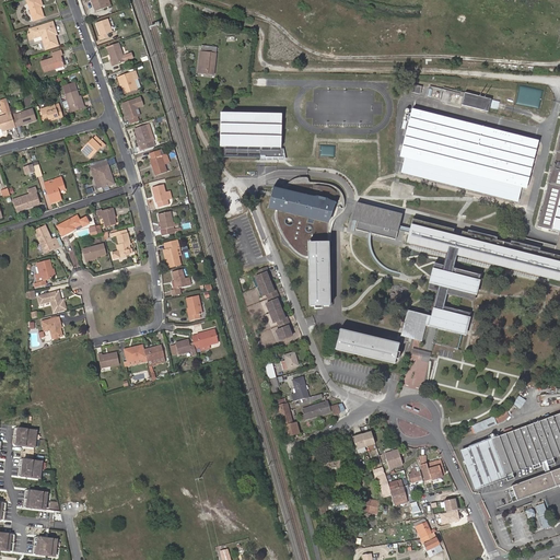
[(41,0),(26,0),(34,20),(44,16),(41,7),(43,6),(41,0)]
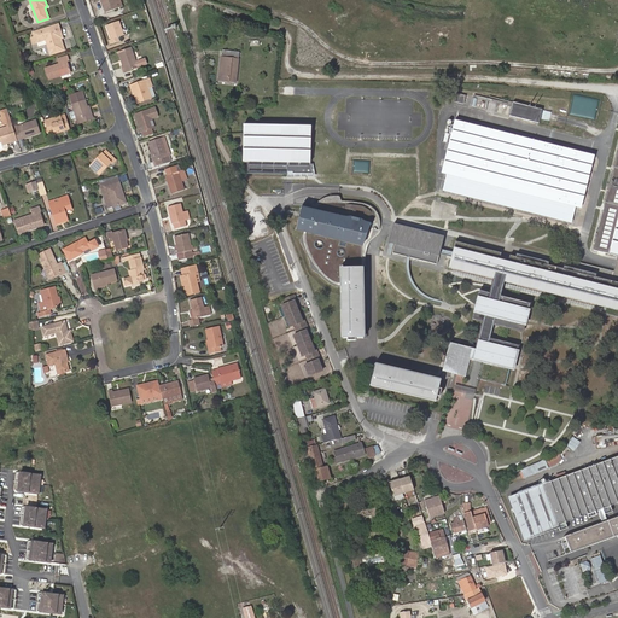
[(116,0),(101,0),(106,12),(118,7),(116,0)]
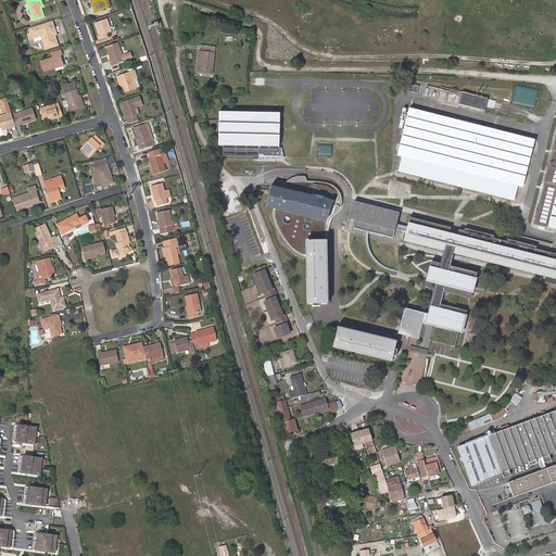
[(109,21),(97,24),(101,36),(99,36),(101,40),(109,38),(108,34),(113,32),(109,21)]
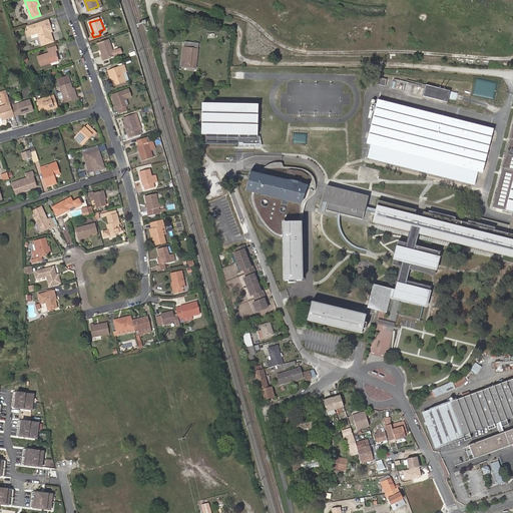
[(38,32),(39,34),(43,45),(54,41),(51,33),(52,32),(49,21),(36,25),(28,28),(29,31),(31,36),(35,35),(34,29),(41,27),(42,30),(38,32)]
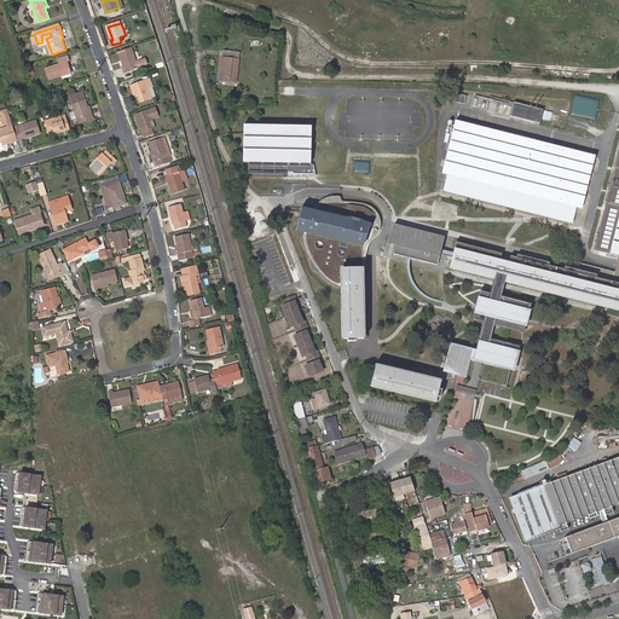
[(260,40),(250,40),(250,50),(260,50),(260,46),(262,46),(262,41),(260,41),(260,40)]
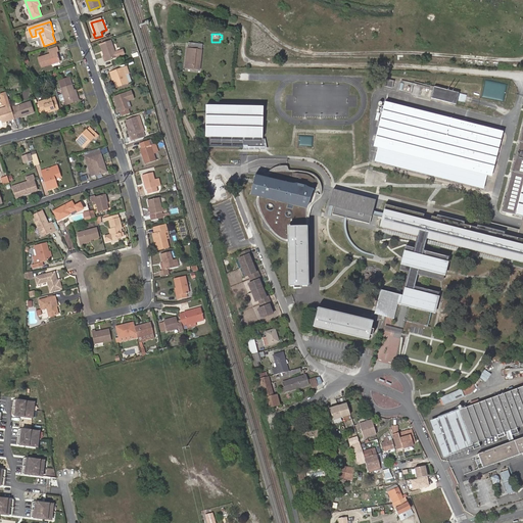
[(112,41),(102,45),(106,56),(104,57),(105,61),(117,57),(125,55),(124,51),(116,53),(112,41)]
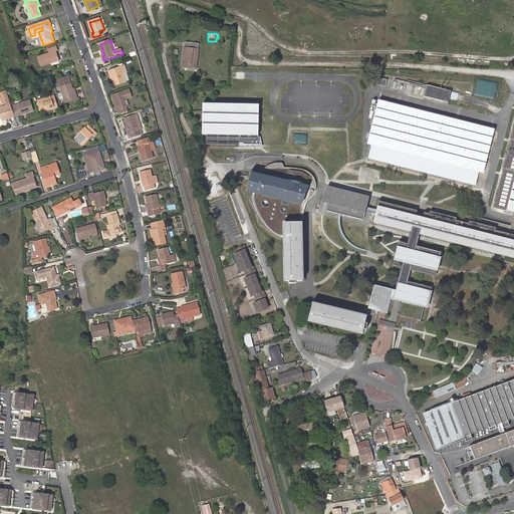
[(52,61),(59,58),(57,50),(58,50),(57,45),(49,48),(50,52),(39,56),(42,66),(52,63),(52,61)]
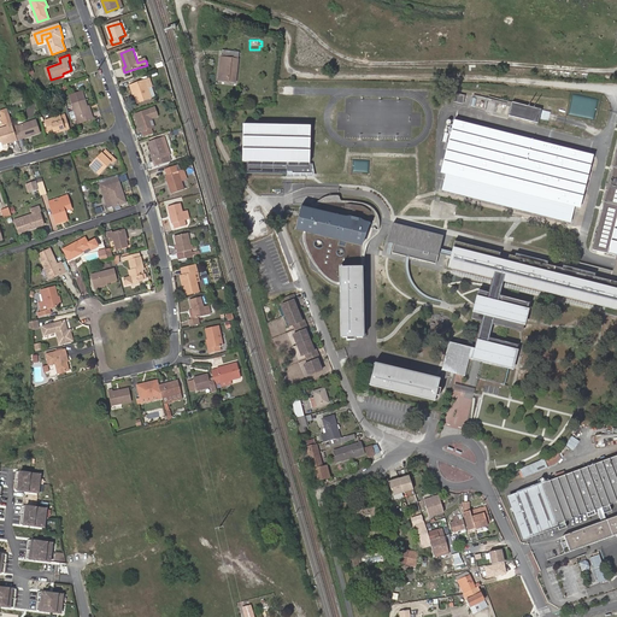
[(239,59),(222,57),(218,80),(235,82),(239,59)]
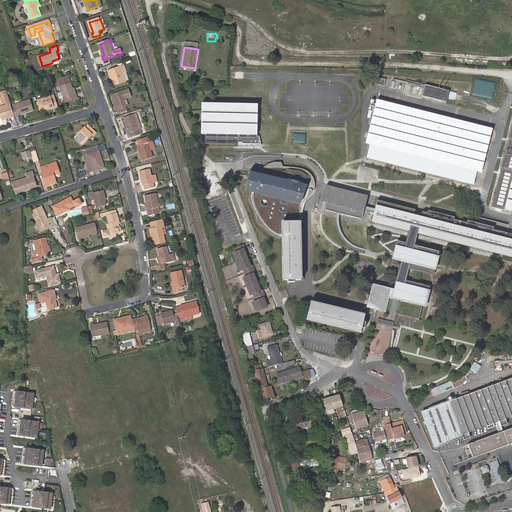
[(220,48),(217,48),(210,47),(209,57),(219,59),(220,50),(220,48)]
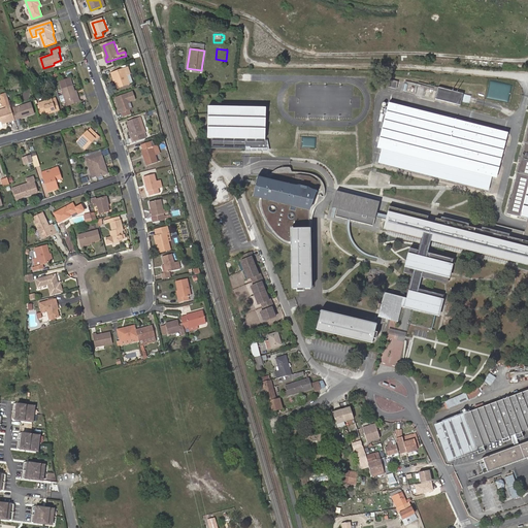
[(128,67),(113,72),(117,81),(119,88),(130,84),(127,75),(130,74),(131,74),(128,67)]
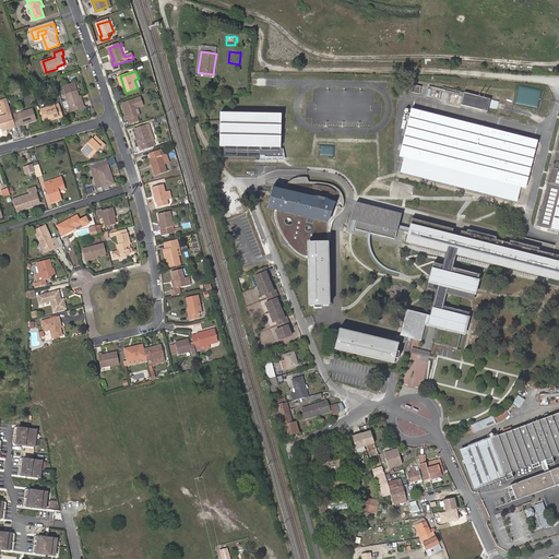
[(82,104),(80,96),(75,83),(63,86),(70,106),(72,106),(73,111),(85,108),(84,103),(82,104)]
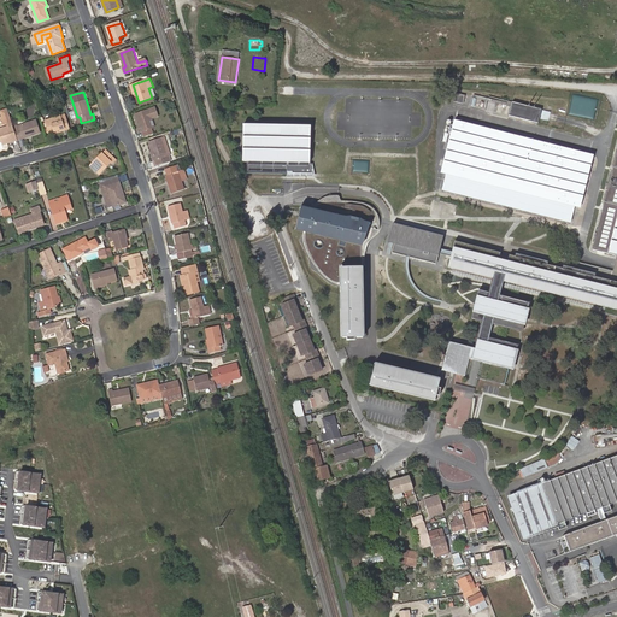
[(463,104),(465,95),(453,92),(451,100),(463,104)]
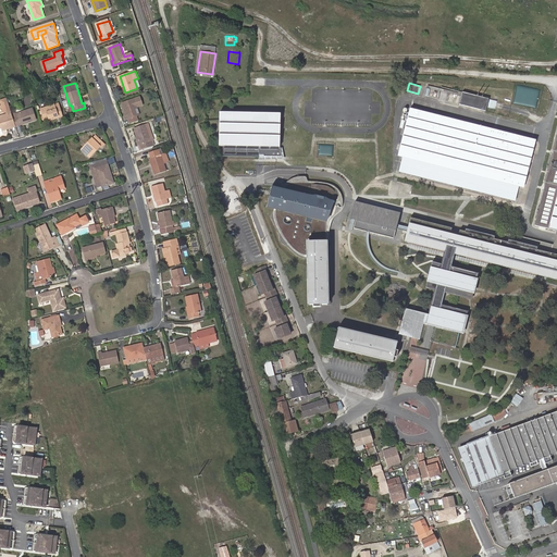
[(491,100),(465,94),(461,106),(487,112),(491,100)]
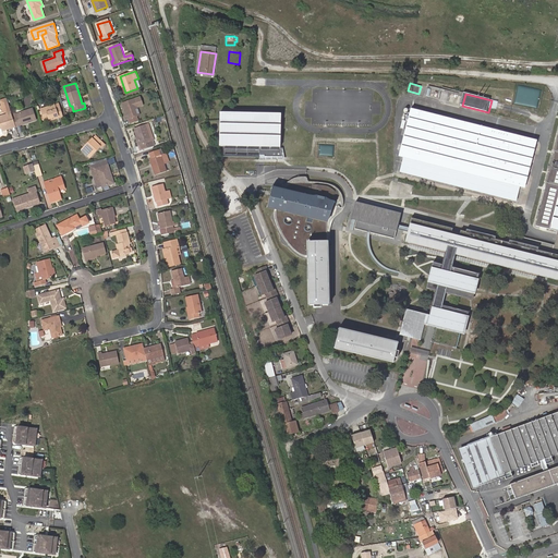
[(137,118),(138,117),(136,109),(138,109),(144,106),(142,98),(123,105),(125,110),(126,109),(128,111),(125,112),(129,121),(130,121),(131,124),(138,121),(137,118)]
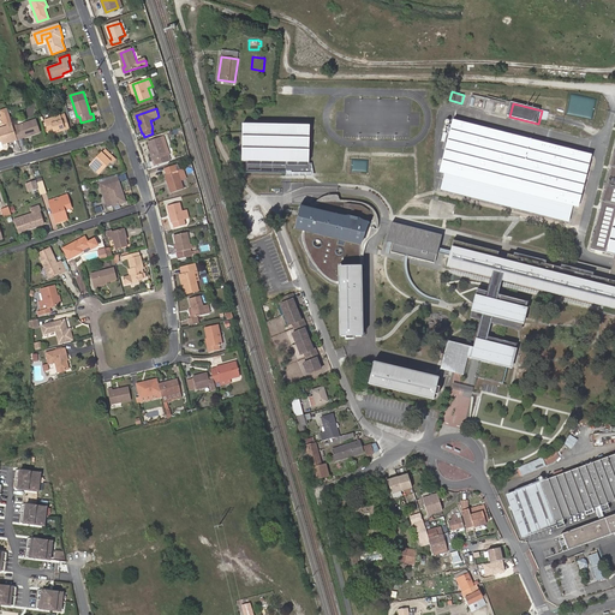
[(15,130),(7,109),(1,111),(5,124),(7,124),(7,125),(6,126),(0,127),(0,141),(1,141),(1,144),(17,139),(15,130)]
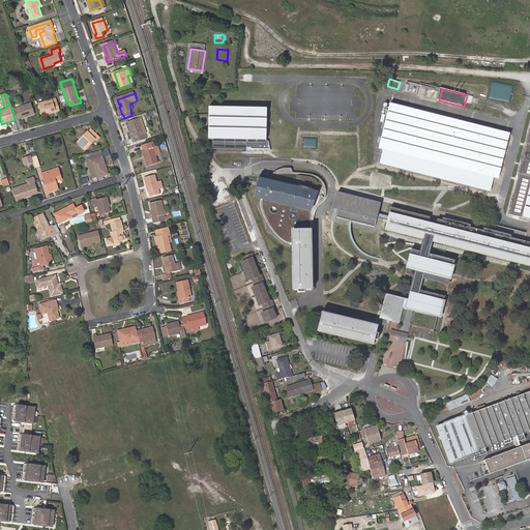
[(55,110),(56,112),(60,111),(57,101),(54,102),(53,99),(38,104),(42,114),(47,113),(55,110)]
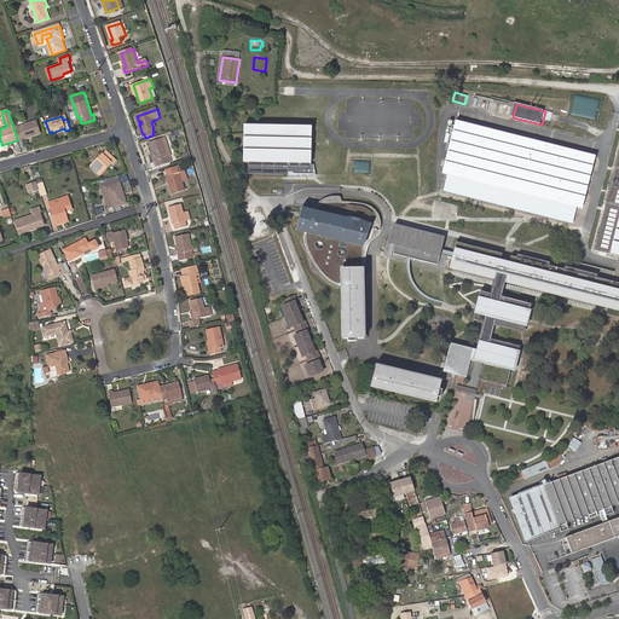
[(18,129),(15,131),(17,140),(40,133),(36,120),(17,126),(18,129)]
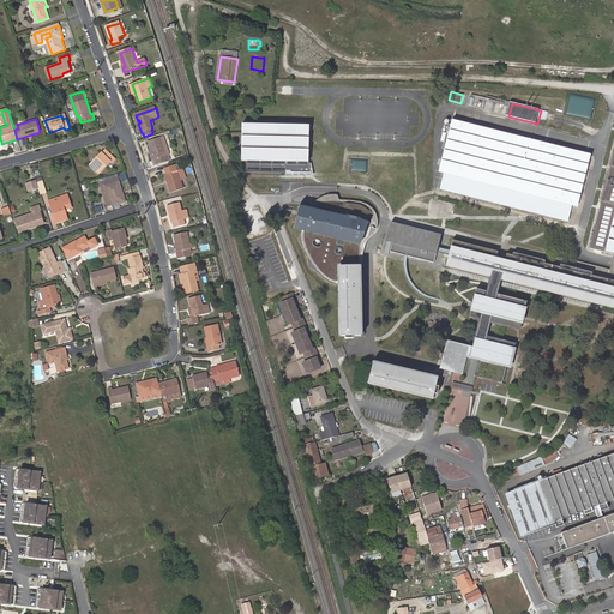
[(590,155),(452,120),(439,173),(444,174),(440,190),(567,222),(572,206),(577,208),(590,155)]
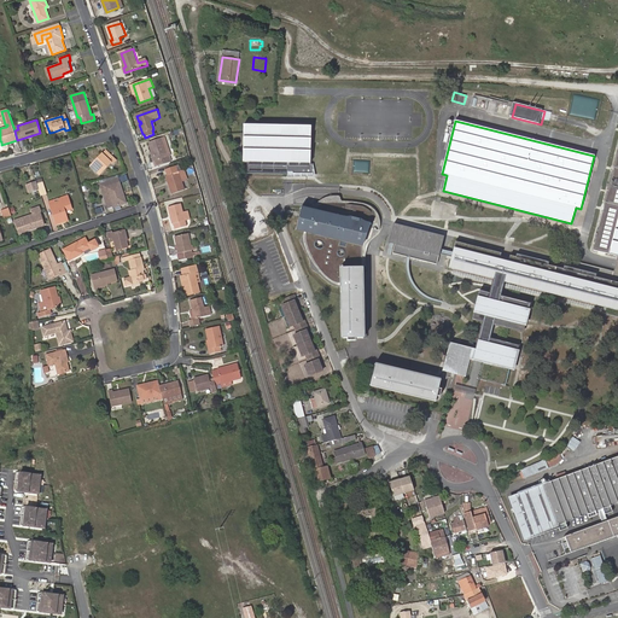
[(312,164),(313,127),(244,126),(244,163),(312,164)]
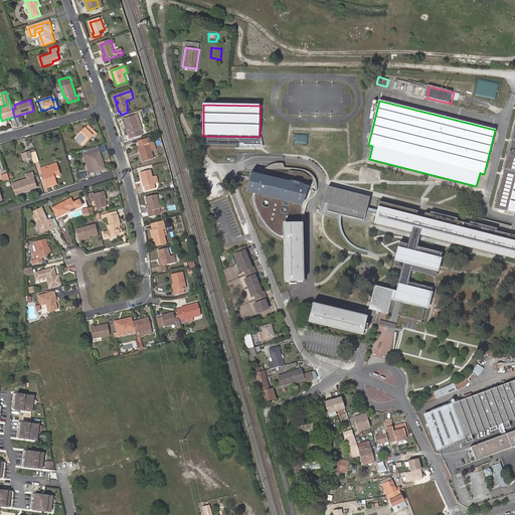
[(128,127),(130,135),(131,139),(142,136),(135,116),(125,119),(128,127)]
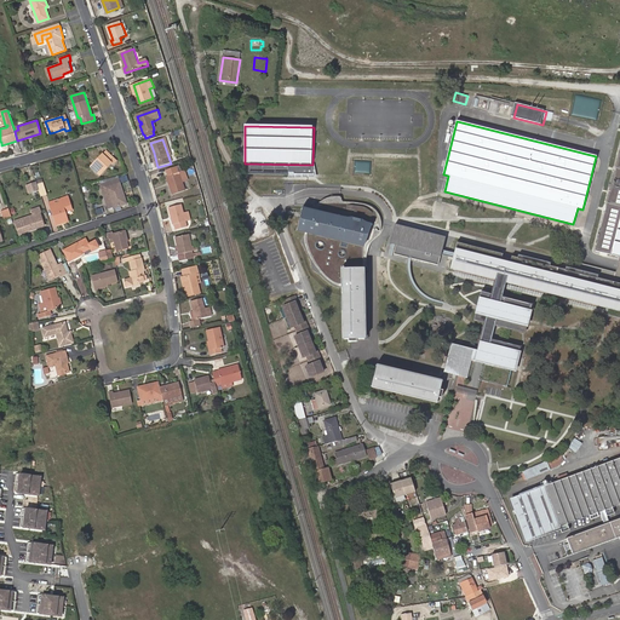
[(103,155),(98,160),(99,161),(92,168),(99,177),(112,165),(114,166),(116,162),(107,153),(103,155)]
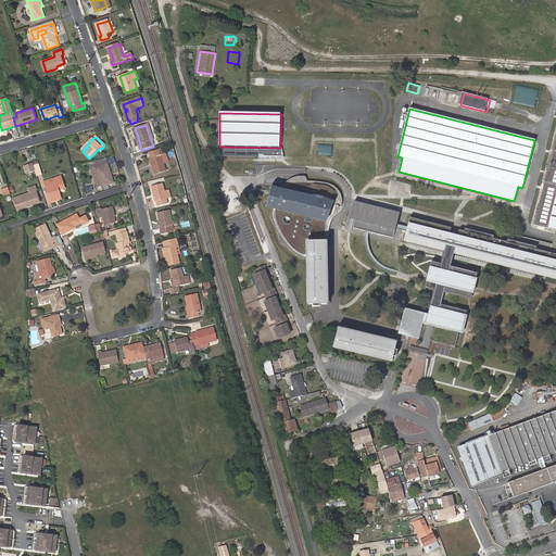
[(555,140),(534,225),(555,230),(555,140)]
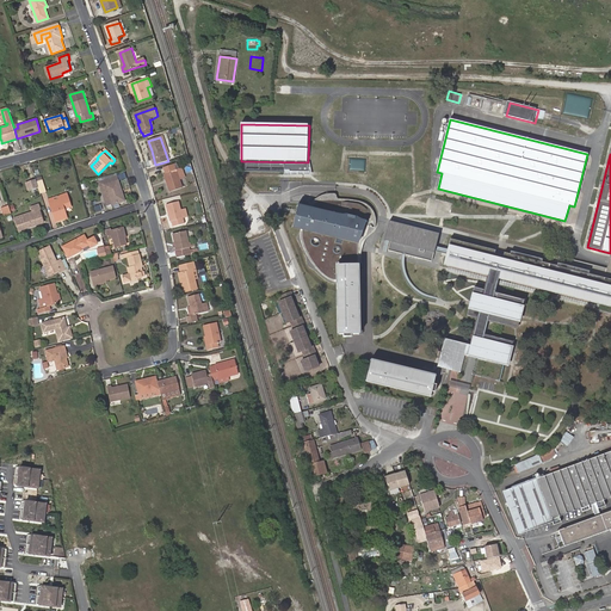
[(350,159),(350,170),(364,171),(365,159),(350,159)]
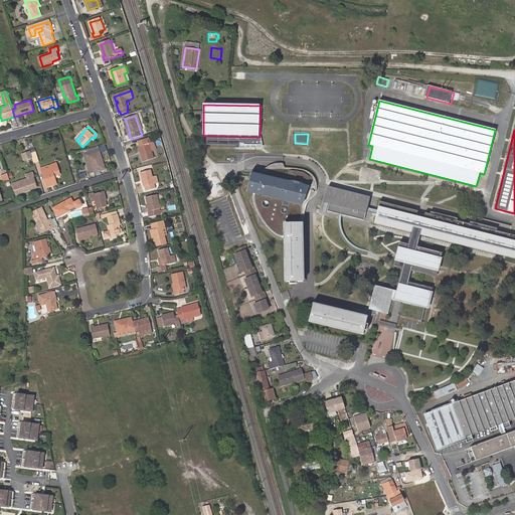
[(152,152),(149,143),(148,139),(139,141),(140,146),(139,147),(144,162),(154,158),(152,152)]
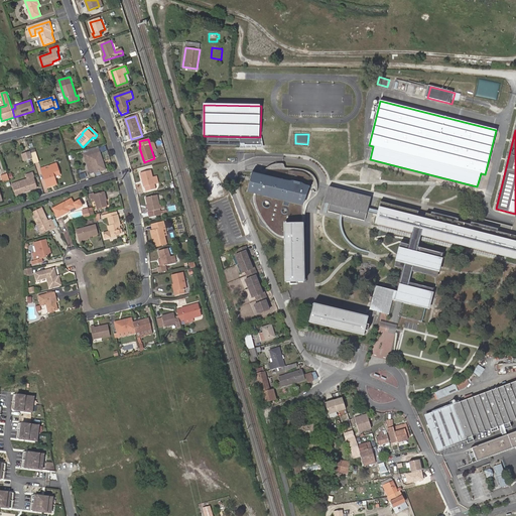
[(102,164),(104,163),(100,149),(86,153),(87,157),(90,156),(95,173),(104,170),(102,164)]
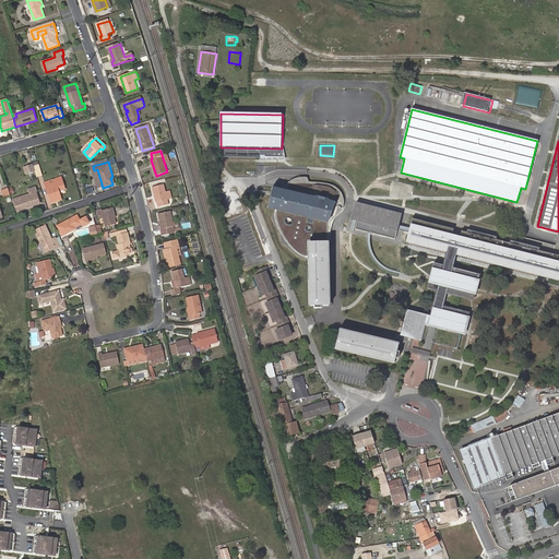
[(288,185),(280,190),(331,202),(326,223),(276,210),(275,217),(276,223),(278,229),(282,235),(287,241),(293,249),(297,253),(304,257),(312,261),(312,246),(333,246),(332,242),(333,226),(337,217),(342,213),(345,211),(346,205),(345,201),(344,195),(341,191),(336,188),(329,185),(322,185),(310,183),(309,178),(300,178),(295,180),(288,185)]
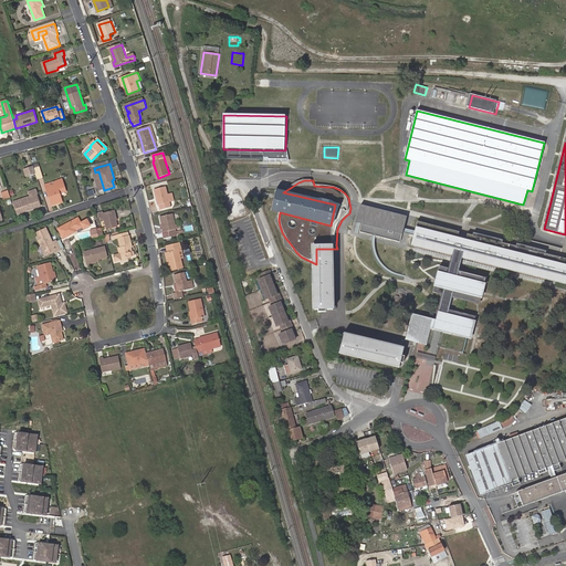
[(56,186),(55,181),(44,185),(51,206),(62,201),(60,194),(65,191),(63,184),(56,186)]
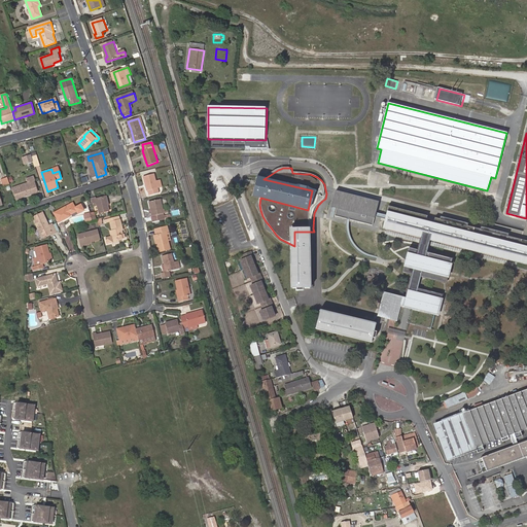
[(264,179),(257,177),(252,196),(260,198),(308,210),(312,190),(264,179)]
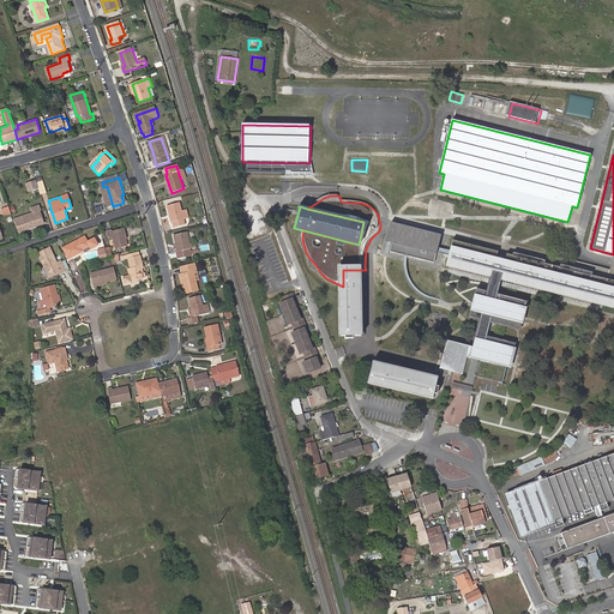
[(185,224),(181,209),(169,211),(172,222),(173,222),(174,227),(185,224)]
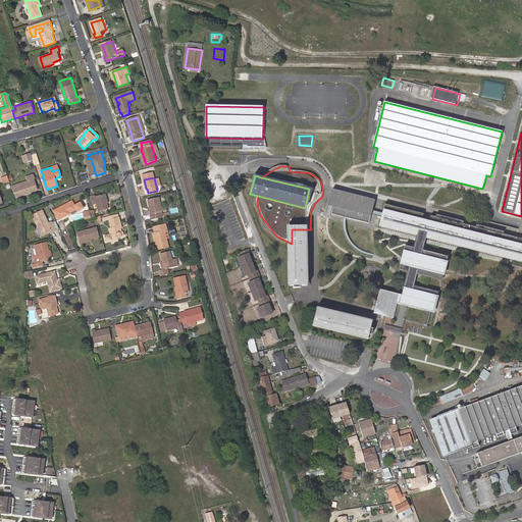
[(34,178),(12,187),(15,198),(38,190),(34,178)]
